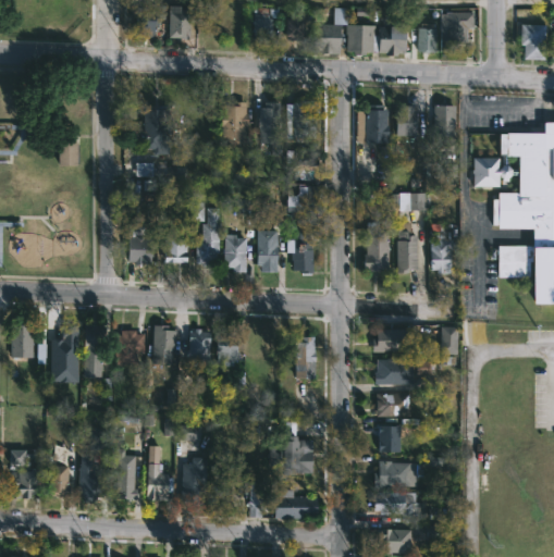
[(165,4),(167,15),(165,15),(165,19),(159,19),(159,26),(156,26),(156,36),(134,36),(134,20),(136,20),(136,15),(139,15),(139,11),(145,11),(145,9),(158,9),(158,4),(165,4)]
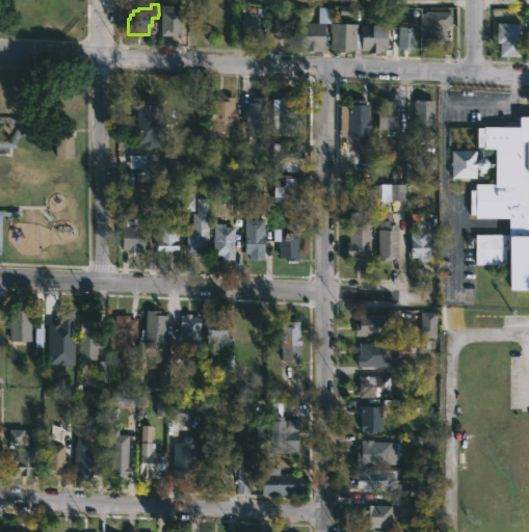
[(172,35),(162,35),(162,9),(183,8),(183,35),(172,35)]
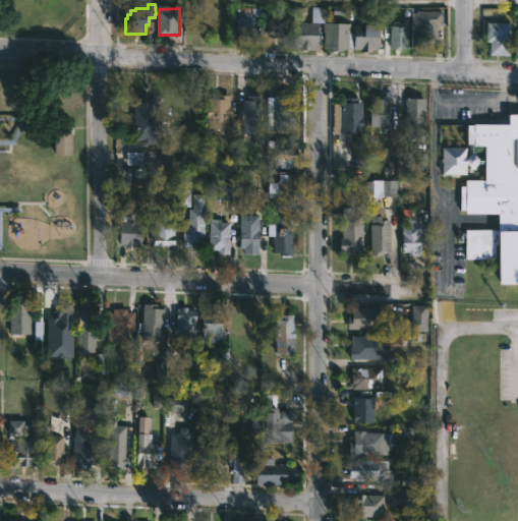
[(219,12),(217,32),(215,32),(214,36),(191,33),(193,9),(219,12)]
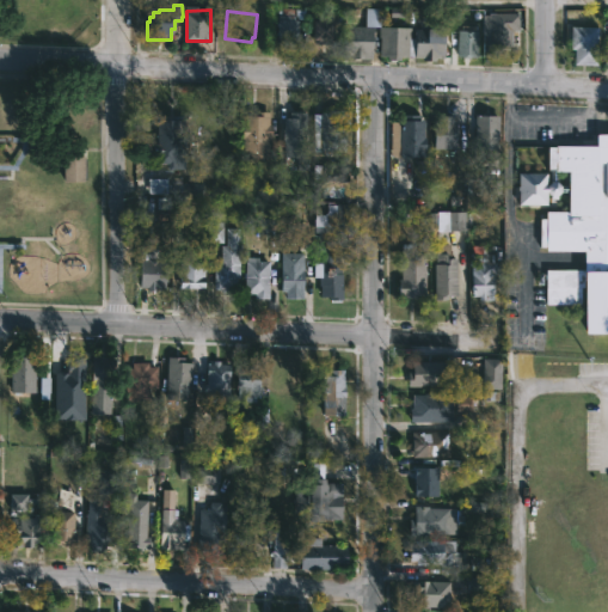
[(341,12),(341,22),(337,22),(337,28),(341,28),(341,43),(318,43),(318,40),(315,40),(315,20),(320,20),(320,16),(331,16),(331,12),(341,12)]
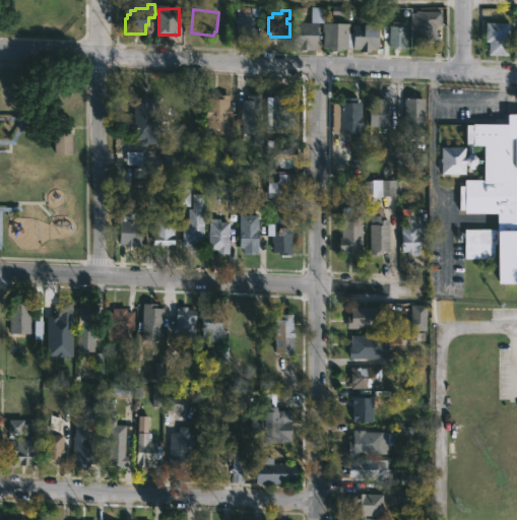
[(438,35),(438,38),(418,38),(418,11),(443,10),(443,25),(438,25),(438,35)]
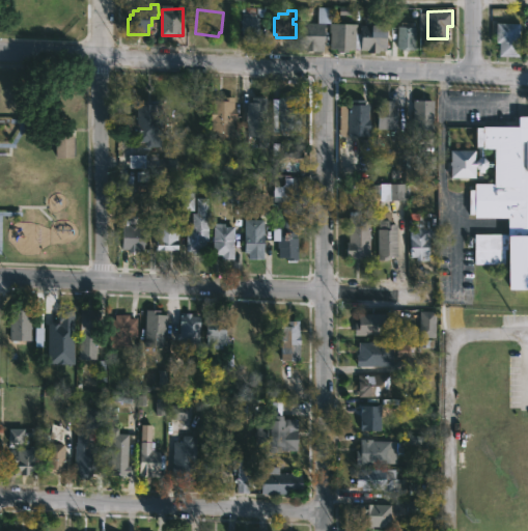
[(261,17),(261,33),(242,33),(243,12),(258,14),(258,17),(261,17)]
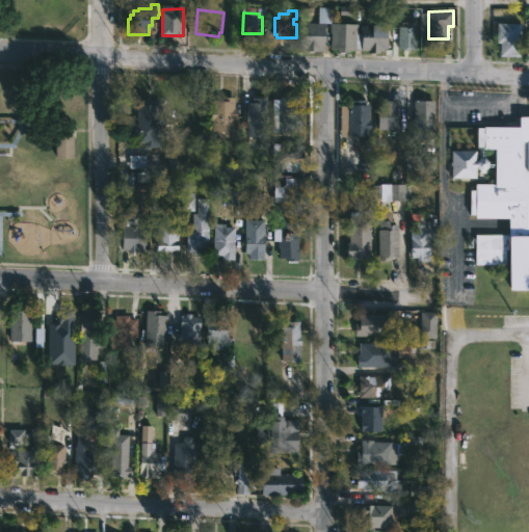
[(327,23),(326,49),(309,50),(309,48),(299,48),(300,22),(327,23)]
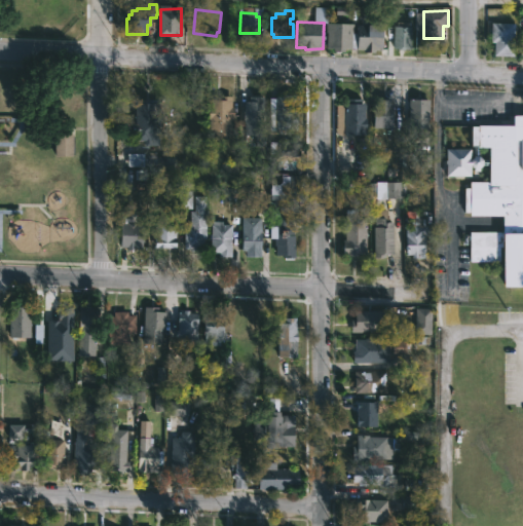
[(411,22),(410,26),(413,26),(413,49),(396,48),(396,25),(399,25),(399,22),(411,22)]
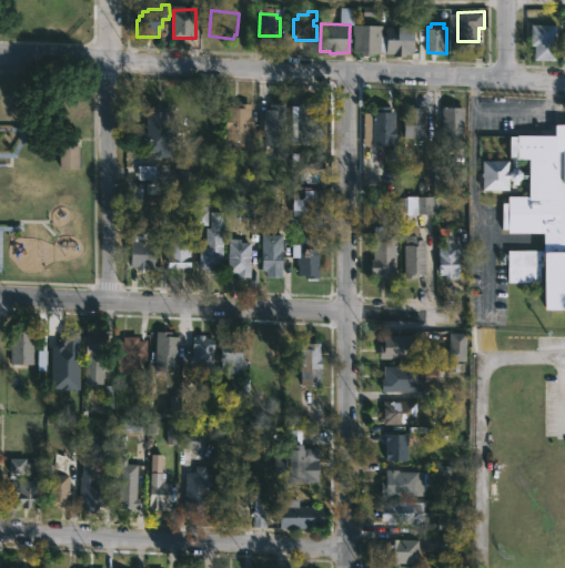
[(558,30),(558,60),(537,59),(537,46),(533,46),(534,23),(560,24),(558,30)]
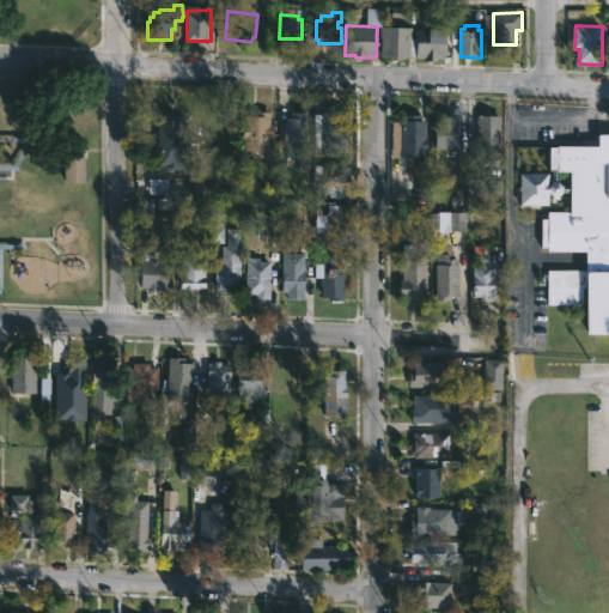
[(419,37),(419,55),(406,56),(406,59),(402,59),(402,61),(395,61),(395,59),(390,59),(390,56),(383,56),(383,26),(415,26),(415,37),(419,37)]
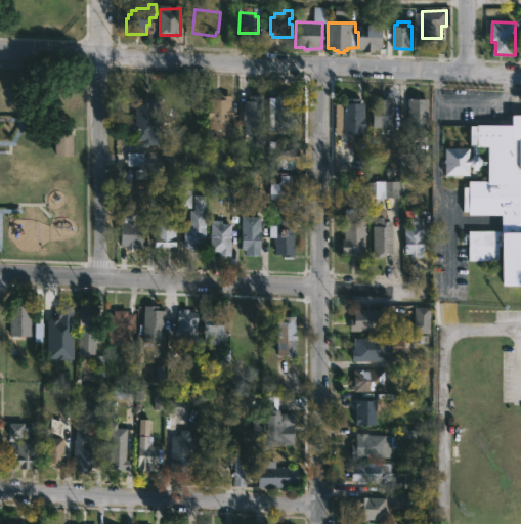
[(385,27),(384,33),(383,33),(382,50),(364,50),(364,49),(358,48),(359,23),(382,24),(382,26),(385,26),(385,27)]
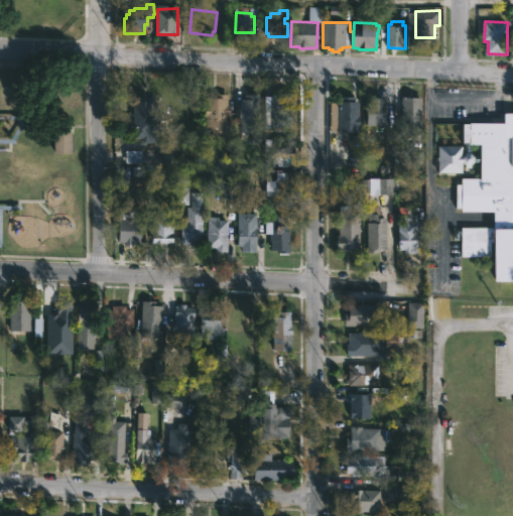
[(291,106),(291,133),(265,132),(265,96),(271,96),(271,94),(278,94),(278,92),(295,92),(295,106),(291,106)]
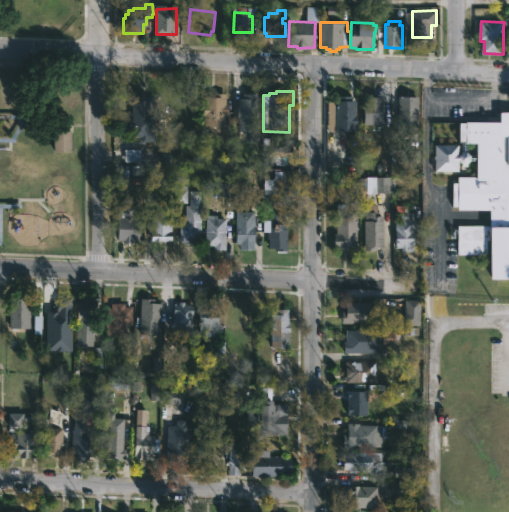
[(226,93),(226,103),(228,104),(226,132),(204,131),(205,96),(215,97),(216,93),(226,93)]
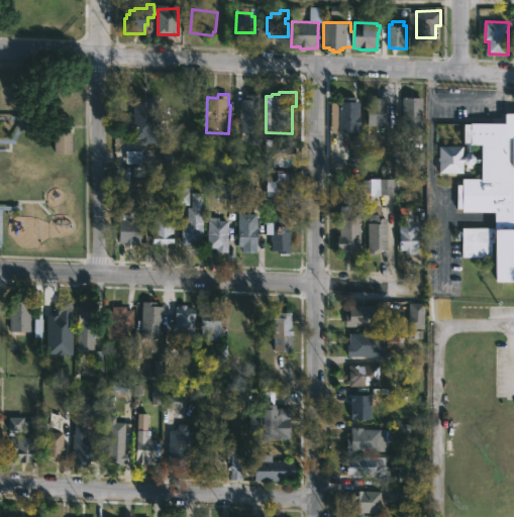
[(260,132),(240,132),(240,99),(245,99),(244,94),(260,94),(260,132)]
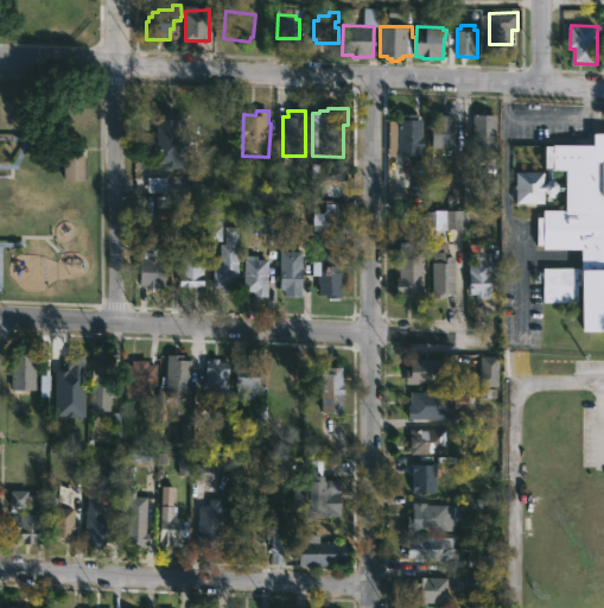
[(419,113),(419,118),(423,118),(423,137),(424,137),(424,156),(398,154),(398,119),(400,119),(400,113),(419,113)]
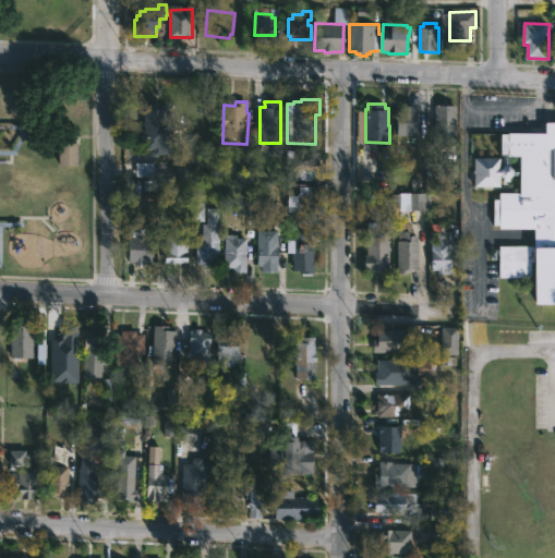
[(414,105),(414,109),(418,109),(418,135),(397,135),(397,110),(400,110),(400,105),(414,105)]
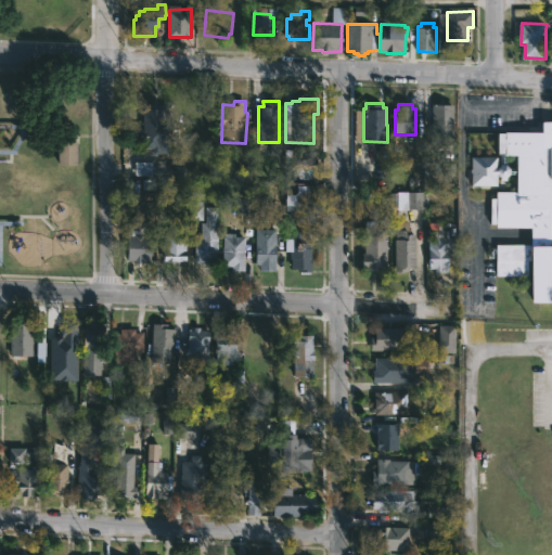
[(454,104),(454,137),(434,136),(435,104),(454,104)]
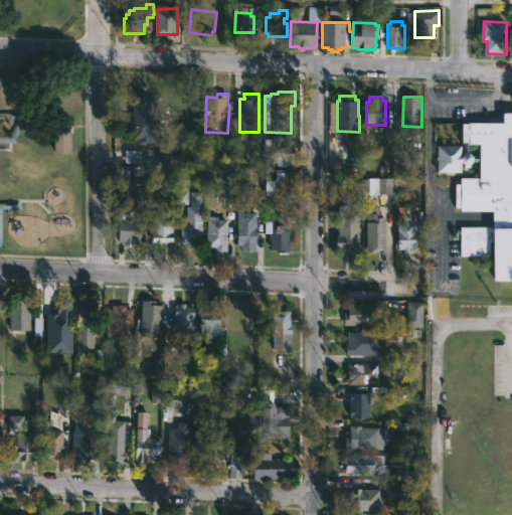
[(156,104),(157,140),(142,140),(142,137),(133,138),(132,130),(130,130),(130,120),(133,120),(132,105),(156,104)]
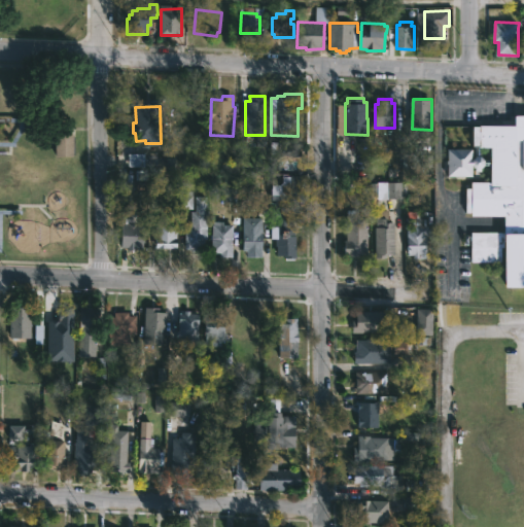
[(523,287),(502,287),(502,261),(484,260),(484,247),(470,247),(472,233),(502,233),(503,216),(472,215),(472,213),(465,213),(466,188),(472,188),(472,181),(490,182),(490,147),(472,146),(472,126),(514,126),(514,114),(523,114),(523,287)]
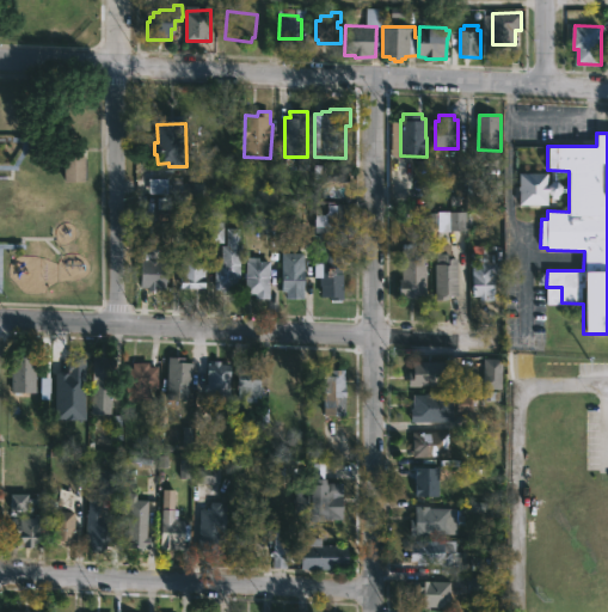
[(85,182),(65,182),(65,157),(85,157),(85,182)]
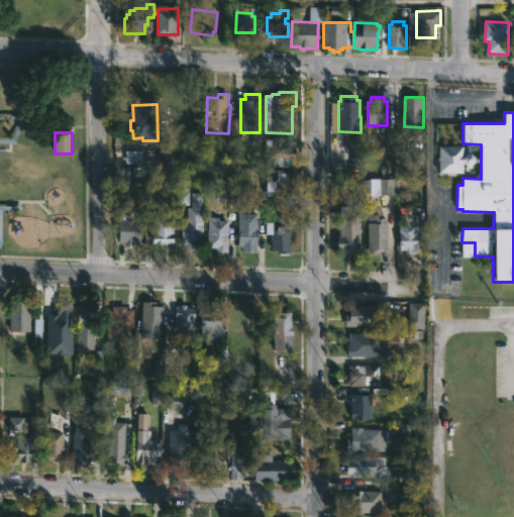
[(294,139),(295,158),(288,158),(288,165),(273,165),(273,159),(266,159),(266,139),(294,139)]
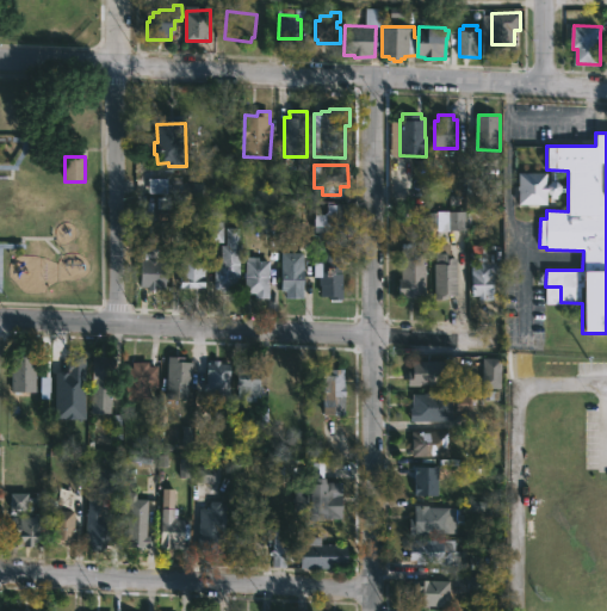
[(550,172),(550,183),(552,181),(558,181),(563,185),(563,191),(559,197),(552,197),(550,192),(550,204),(520,204),(520,172),(550,172)]
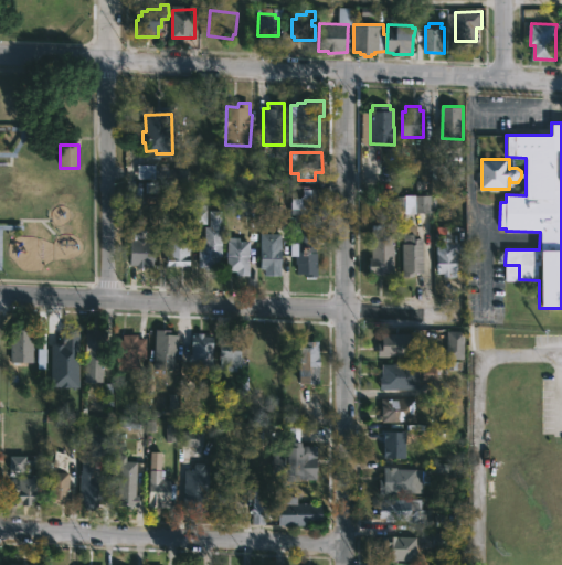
[(169,179),(139,179),(138,164),(169,163),(169,179)]
